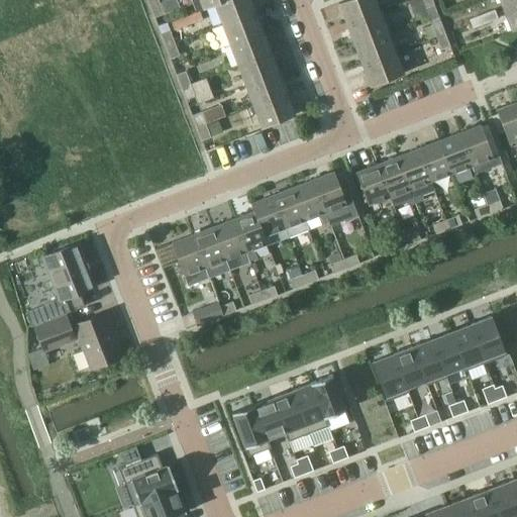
[(223,0),(200,0),(204,8),(215,4),(223,0)]
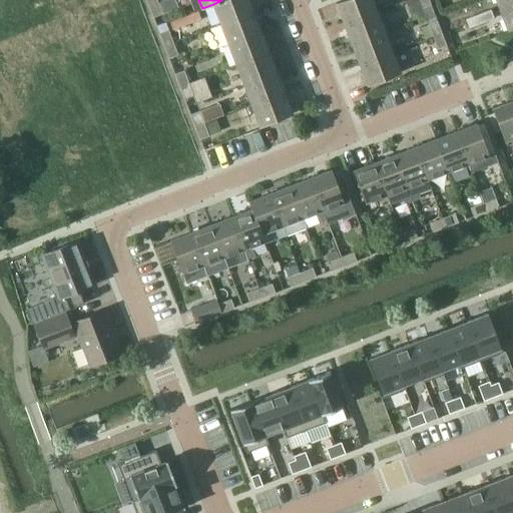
[(220,23),(253,11),(248,0),(221,0),(213,4),(220,23)]
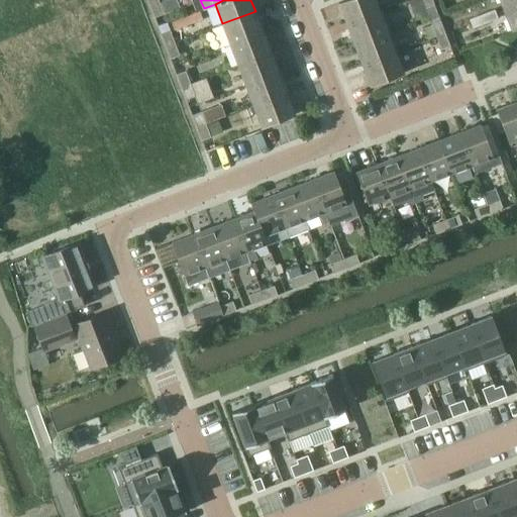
[(346,23),(380,10),(376,0),(344,0),(338,2),(346,23)]
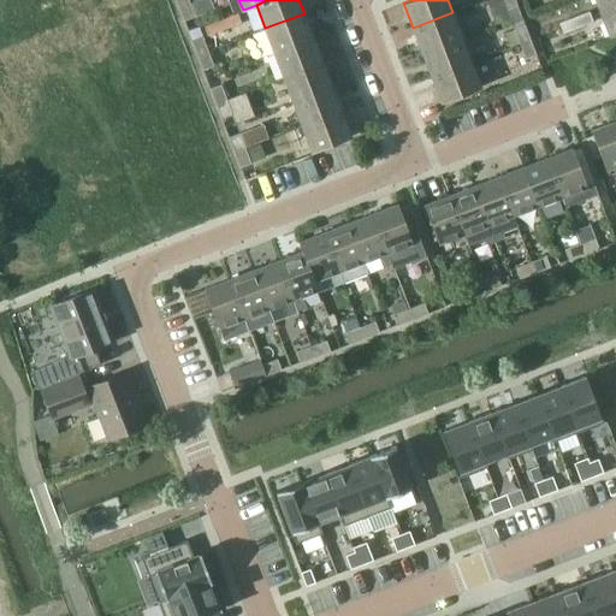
[(615,0),(596,0),(602,13),(615,7),(615,0)]
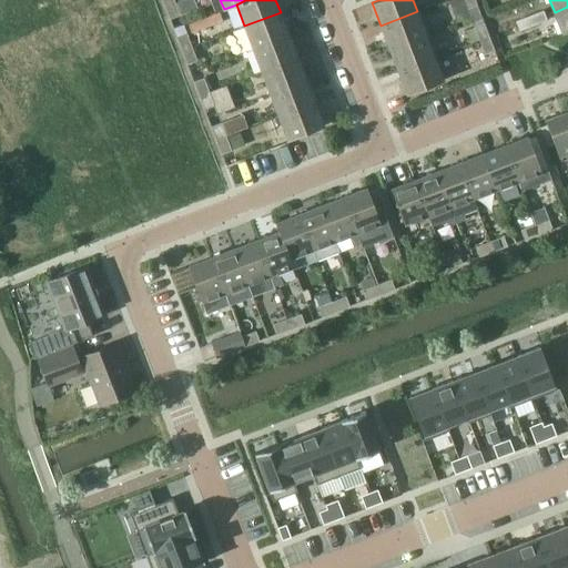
[(175,1),(165,4),(170,19),(180,16),(175,1)]
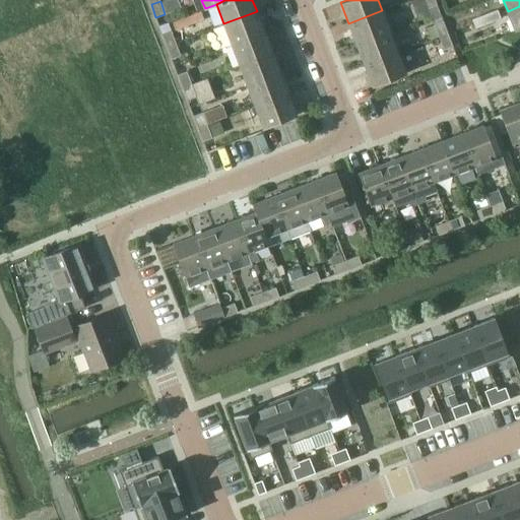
[(519,6),(508,11),(515,31),(519,29),(519,6)]
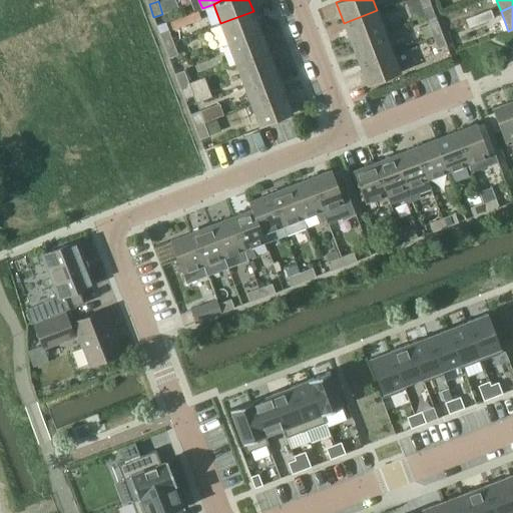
[(197,9),(169,19),(172,29),(201,19),(197,9)]
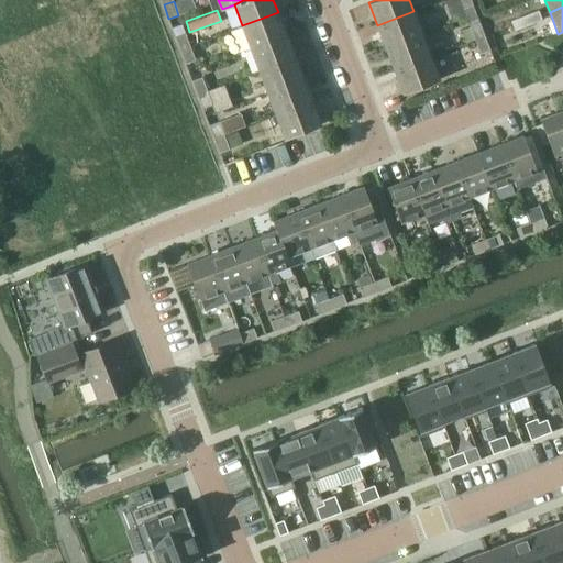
[(529,25),(542,20),(539,10),(525,15),(529,25)]
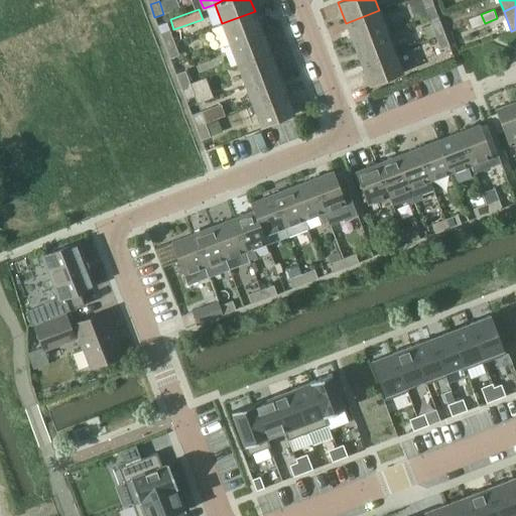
[(354,44),(387,31),(379,10),(346,23),(354,44)]
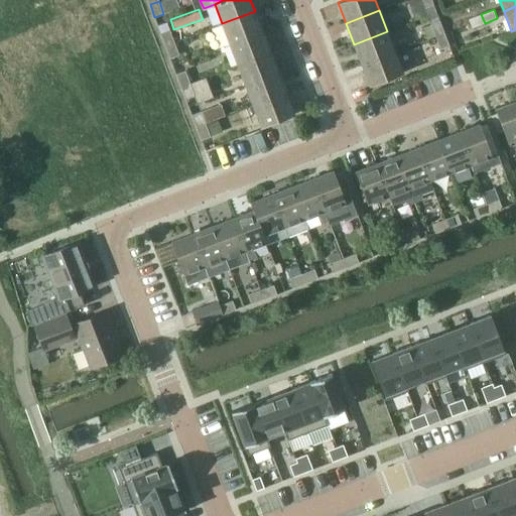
[(230,43),(262,31),(255,11),(222,23),(230,43)]
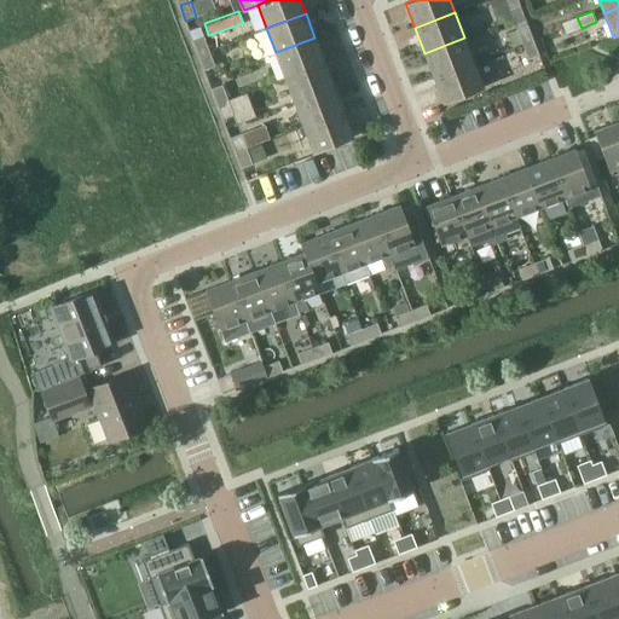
[(566,34),(582,28),(577,17),(562,23),(566,34)]
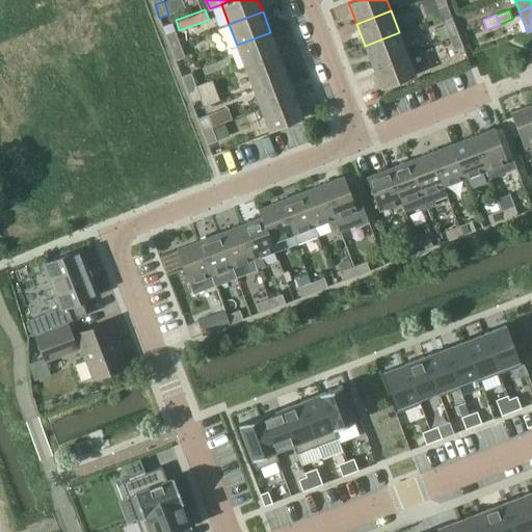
[(449,37),(458,34),(453,21),(444,24),(449,37)]
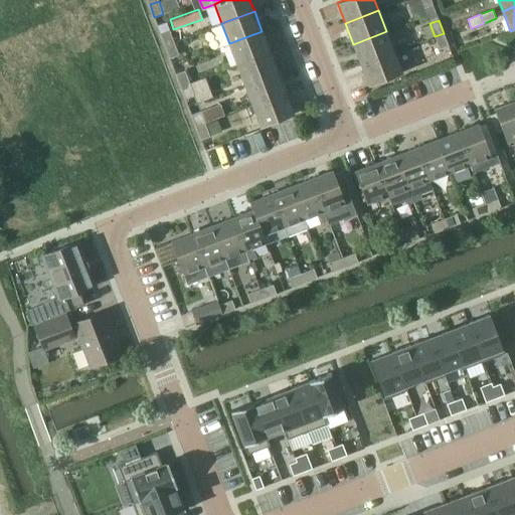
[(166,22),(157,25),(165,45),(174,42),(166,22)]
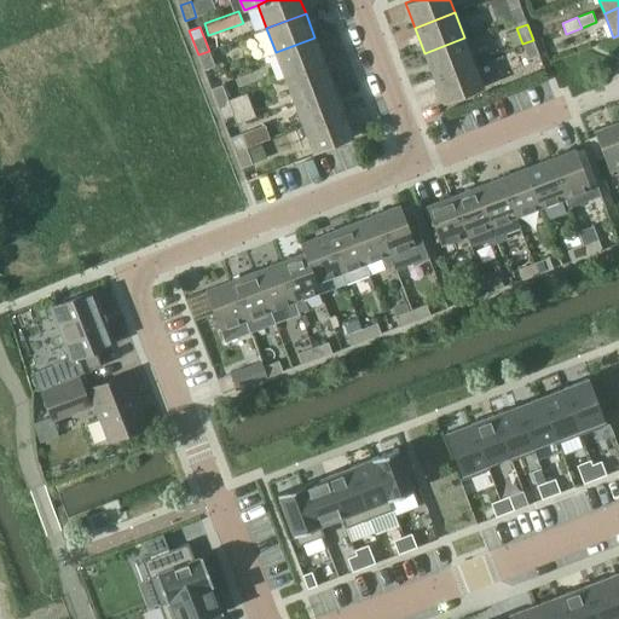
[(285,79),(324,63),(314,38),(276,52),(285,79)]
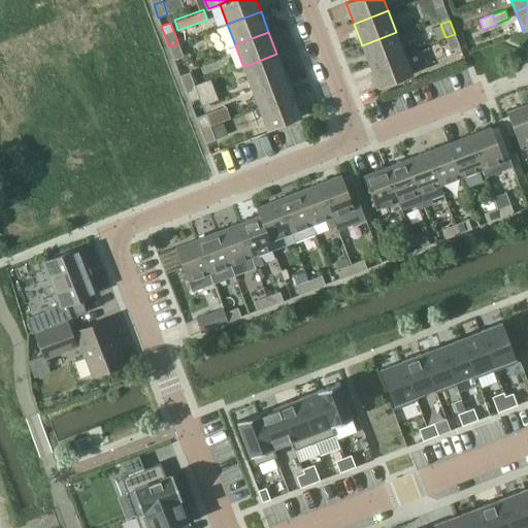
[(370,66),(404,54),(396,32),(362,45),(370,66)]
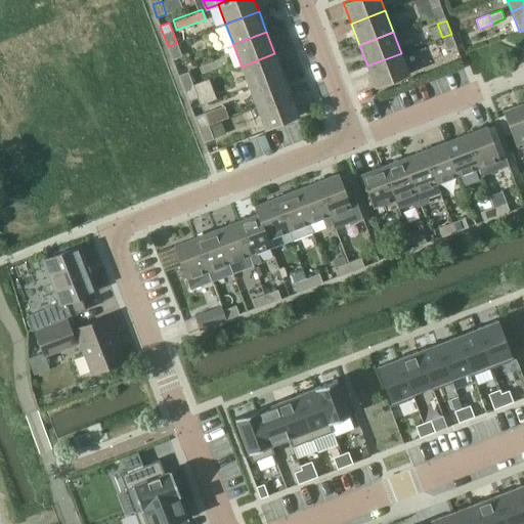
[(451,34),(442,37),(447,49),(456,46),(451,34)]
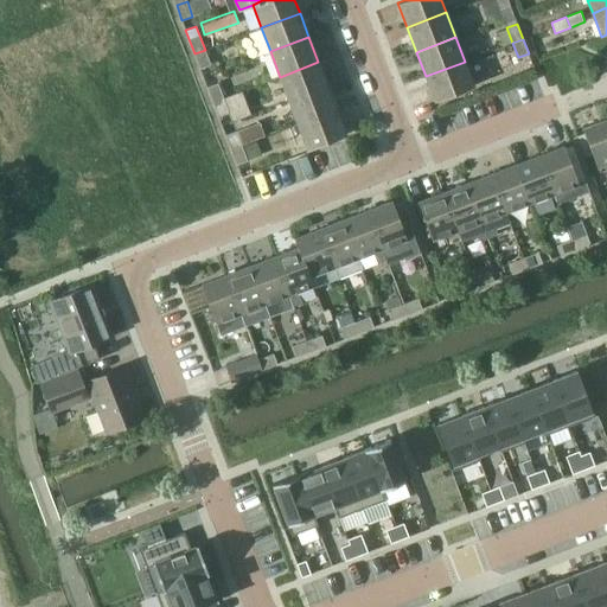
[(205,50),(195,53),(200,69),(211,64),(205,50)]
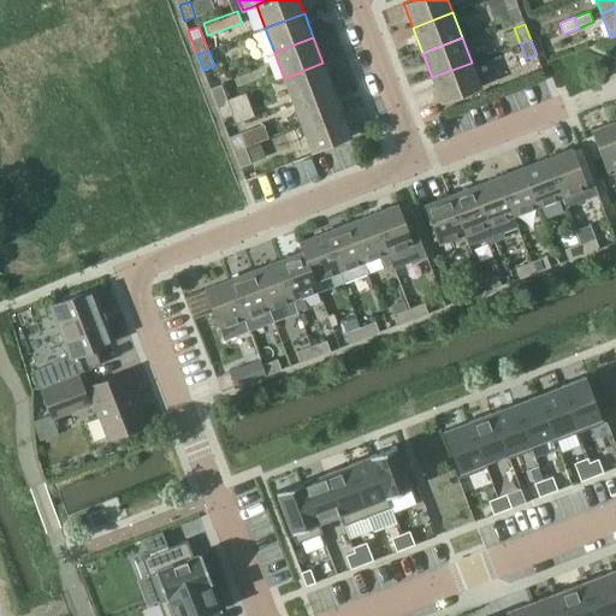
[(292,101),(332,87),(323,63),(284,78),(292,101)]
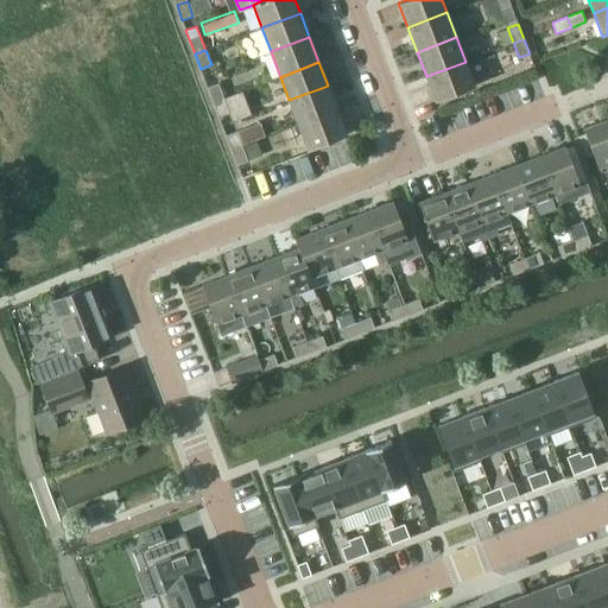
[(466,62),(426,76),(436,101),(475,86),(466,62)]
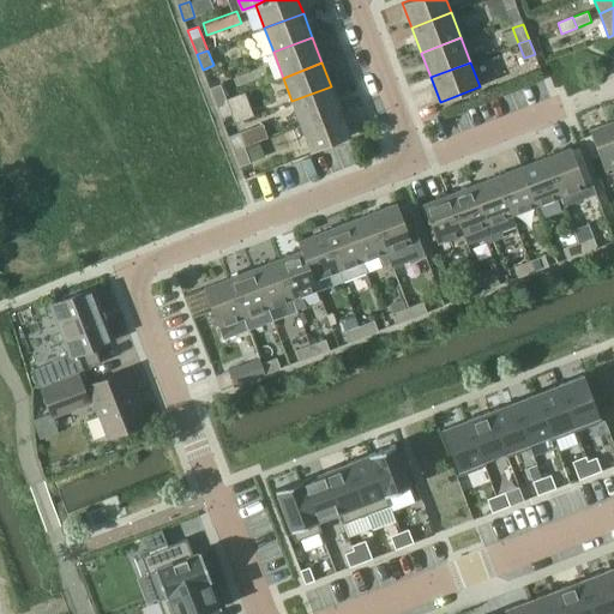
[(216,103),(227,98),(221,84),(210,88),(216,103)]
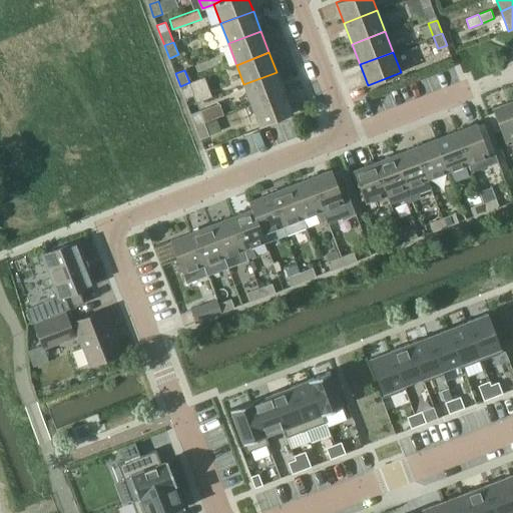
[(252,106),(285,94),(277,72),(243,84),(252,106)]
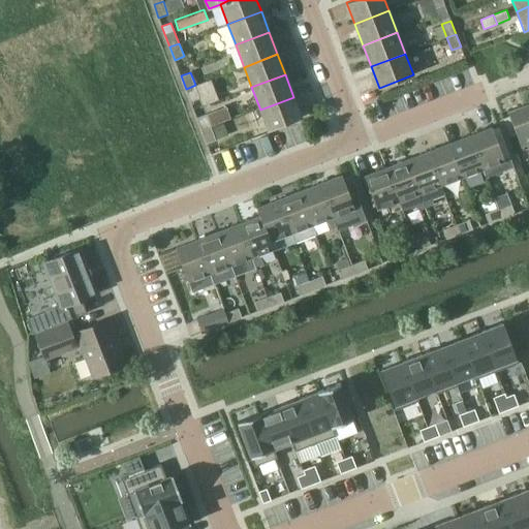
[(199,98),(196,89),(195,85),(186,89),(190,101),(199,98)]
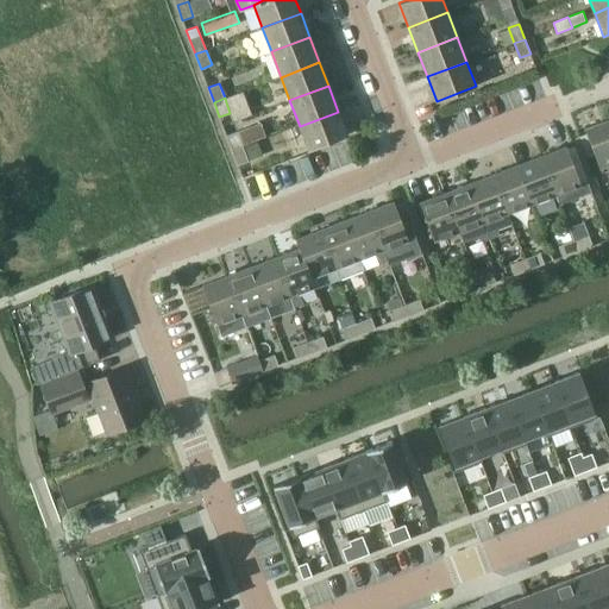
[(338,112),(300,126),(308,150),(347,135),(338,112)]
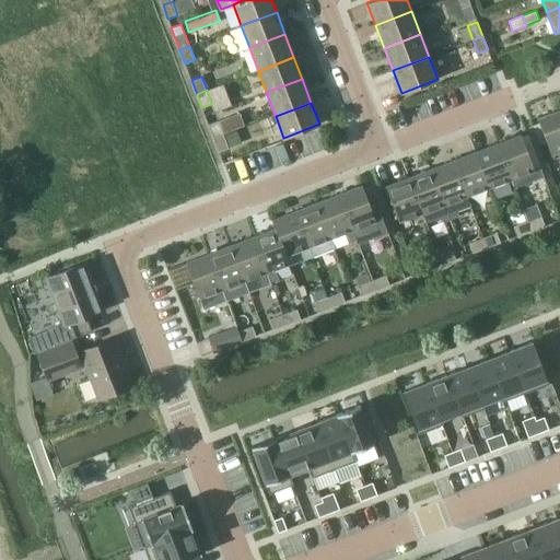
[(551,154),(559,151),(559,111),(559,109),(538,118),(551,154)]
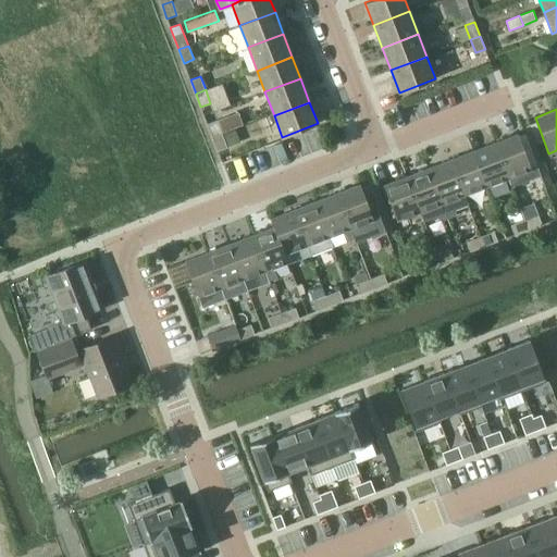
[(234,128),(230,115),(218,120),(223,133),(234,128)]
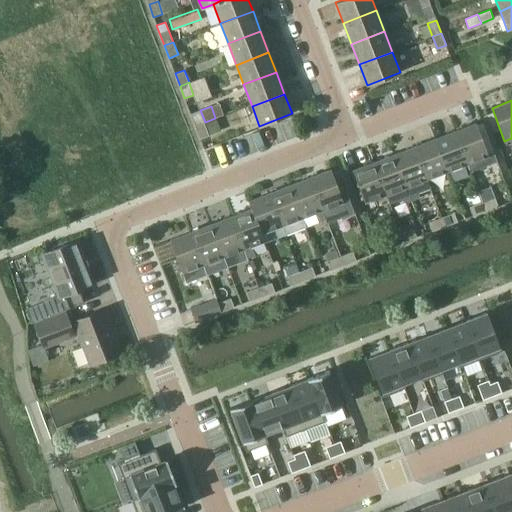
[(195,126),(204,123),(199,111),(190,114),(195,126)]
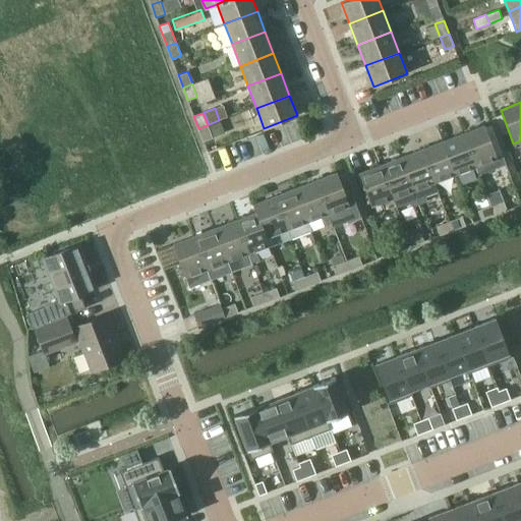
[(208,125),(198,128),(204,141),(213,138),(208,125)]
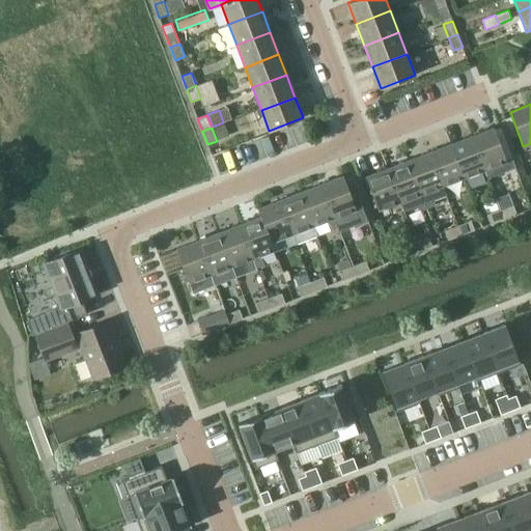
[(472,136),(484,169),(487,178),(515,167),(512,158),(506,160),(494,128),(472,136)]
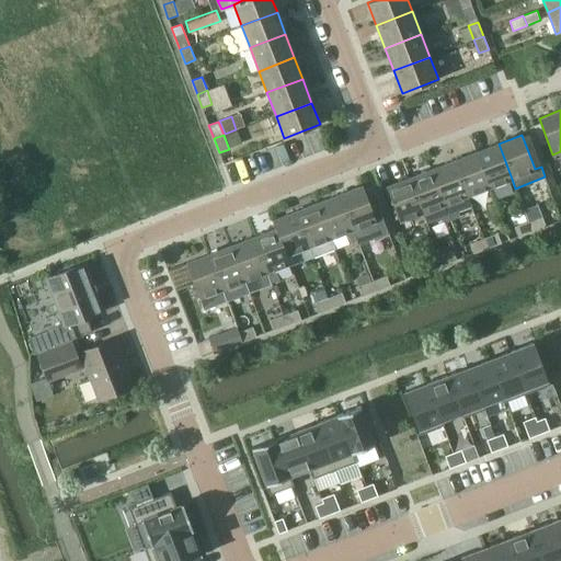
[(490,187),(512,179),(499,144),(477,152),(490,187)]
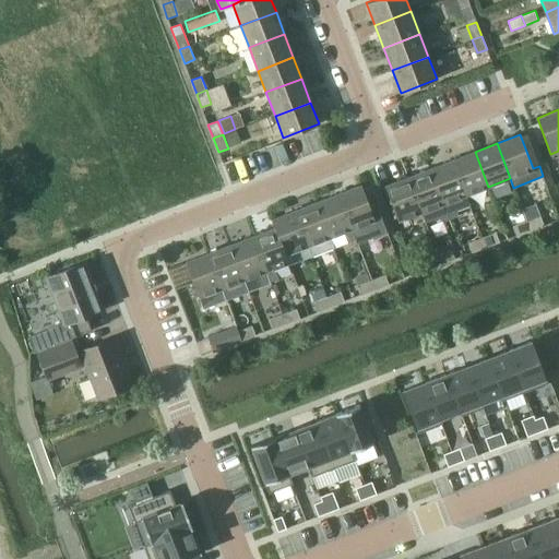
[(452,159),(466,195),(488,187),(475,152),(452,159)]
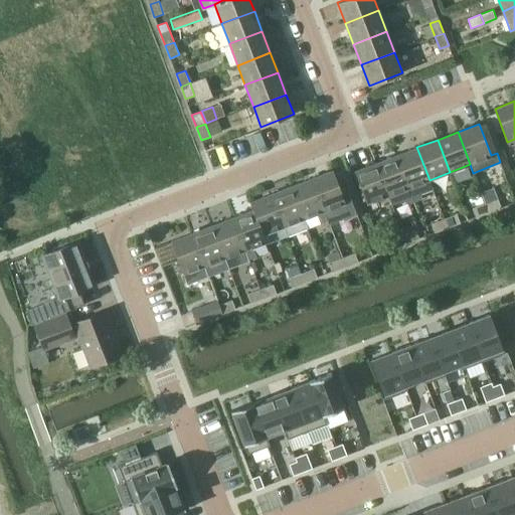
[(416,147),(396,155),(412,197),(413,201),(435,194),(430,180),(416,147)]
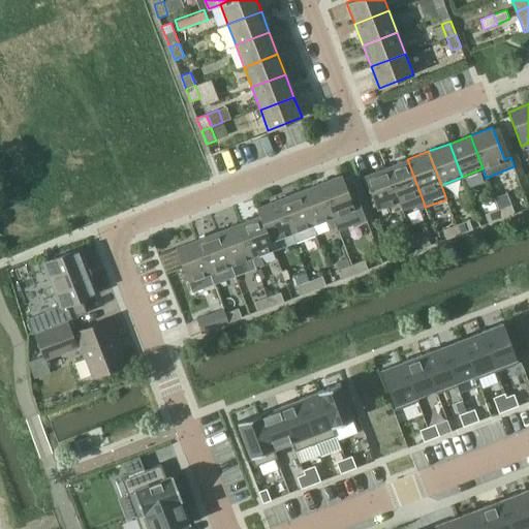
[(399,200),(399,201),(402,211),(415,206),(422,209),(425,207),(424,203),(407,159),(386,167),(399,200)]
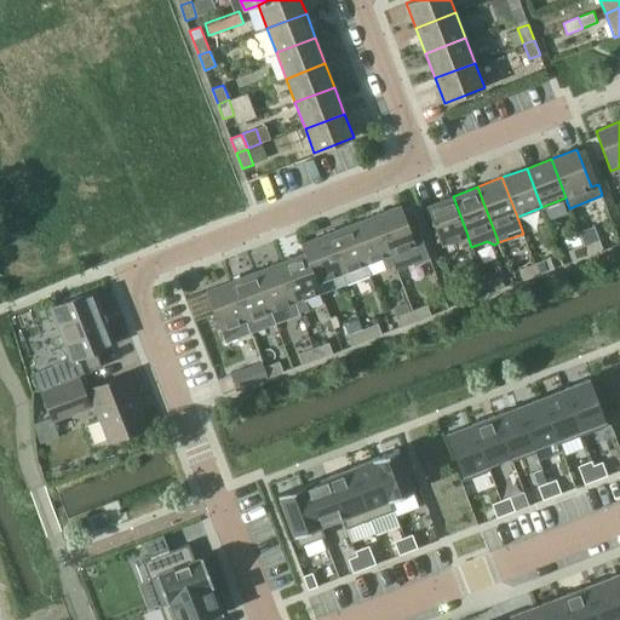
[(442,245),(468,236),(468,235),(453,196),(428,206),(442,245)]
